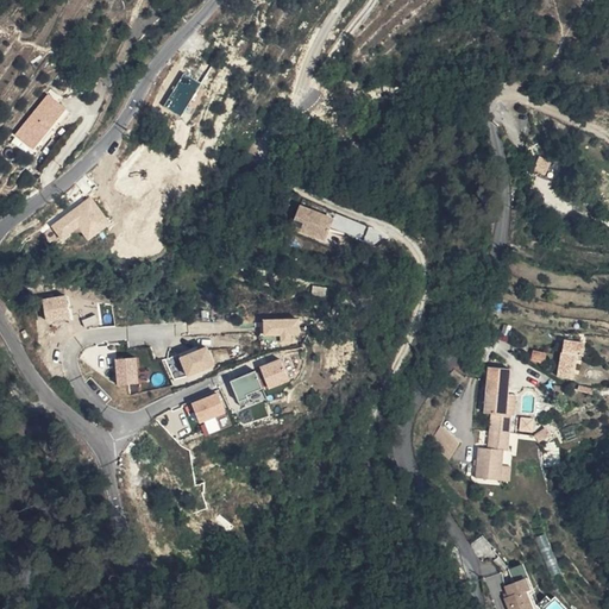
[(184,71),(165,106),(183,115),(202,81),(184,71)]
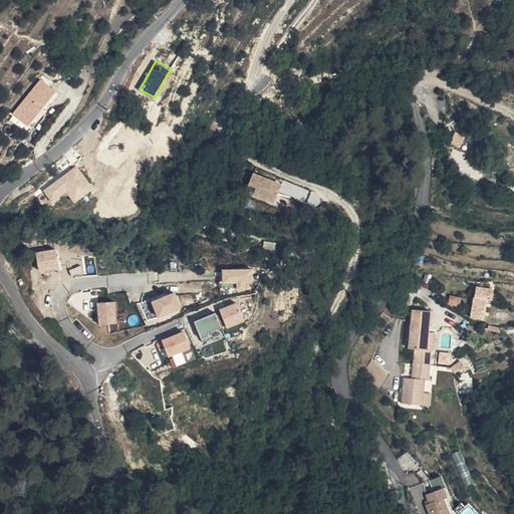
[(34,115),(62,81),(47,69),(19,103),(34,115)]
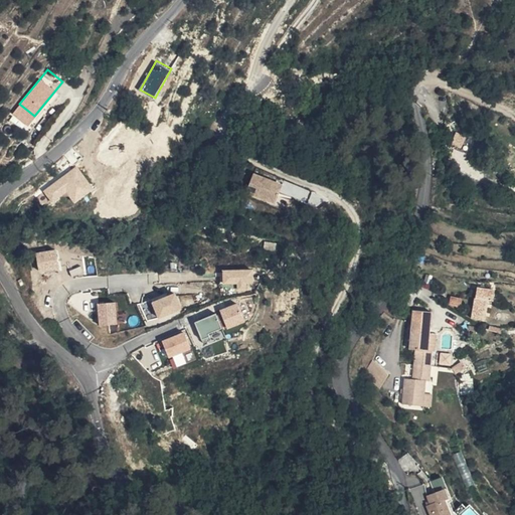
[(463,146),(467,135),(458,132),(454,143),(463,146)]
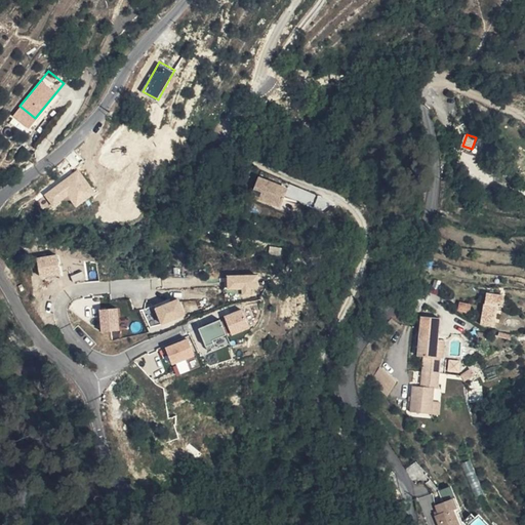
[(79,167),(45,194),(55,207),(70,197),(78,207),(97,192),(79,167)]
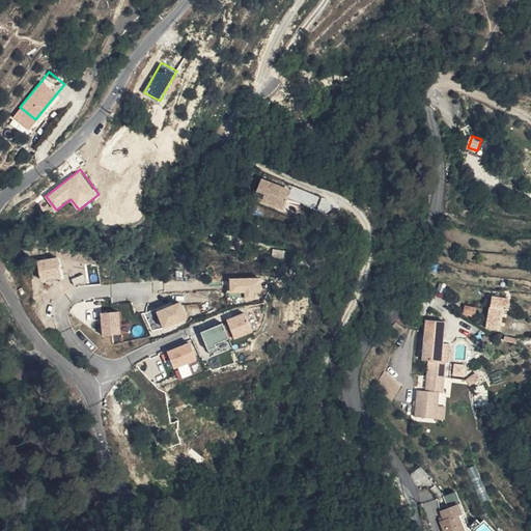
[(260,179),(259,192),(266,192),(263,203),(288,207),(291,185),(260,179)]
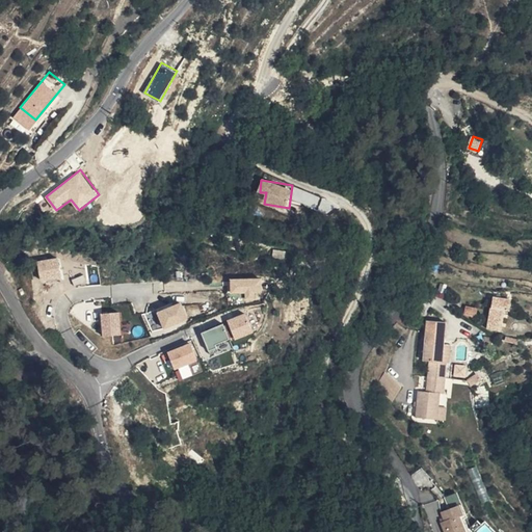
[(43,281),(64,276),(59,256),(37,260),(43,281)]
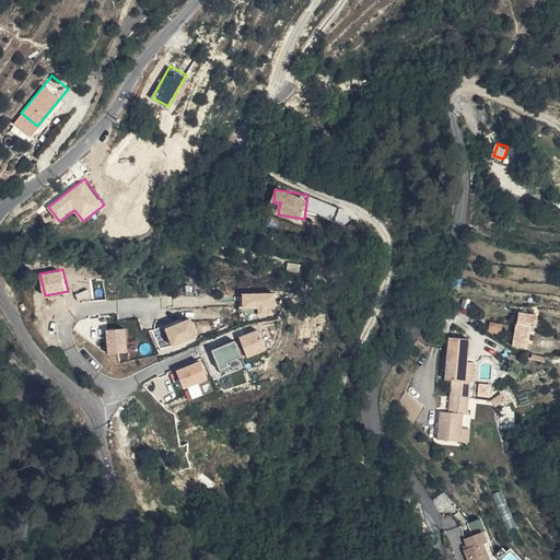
[(259,307),(259,314),(278,313),(278,291),(244,292),(244,308),(259,307)]
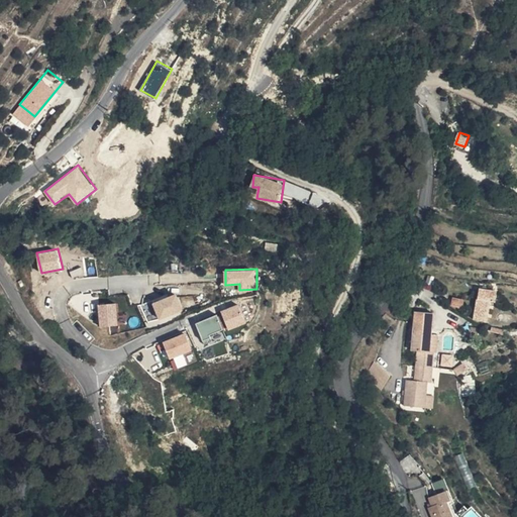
[(485,298),(492,299),(494,287),(478,283),(476,295),(485,298)]
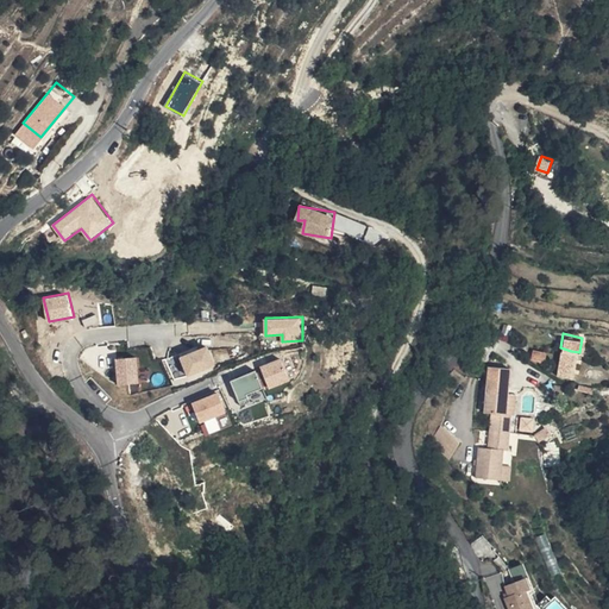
[(181,355),(189,376),(218,366),(209,345),(181,355)]
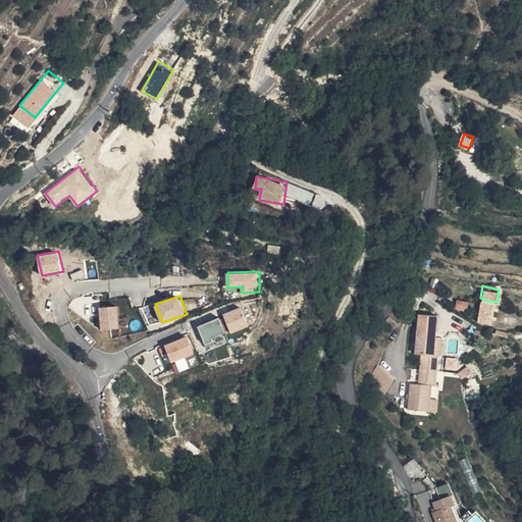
[(480,298),(478,308),(488,310),(489,301),(480,298)]
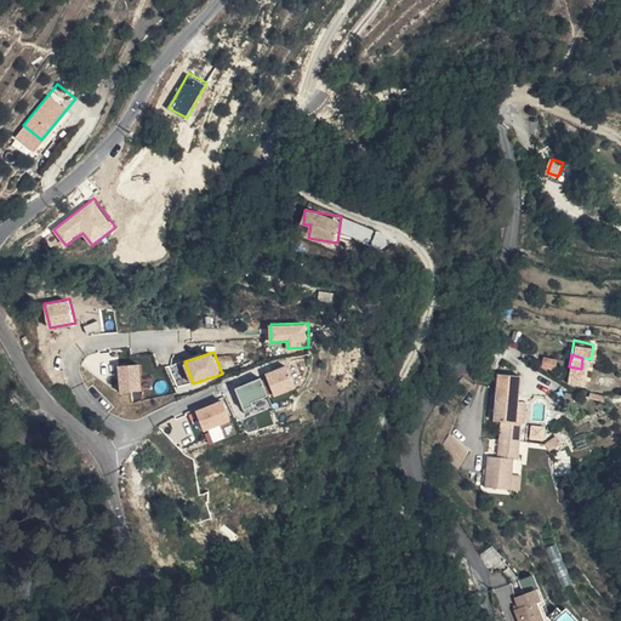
[(142,362),(119,364),(121,392),(144,389),(142,362)]
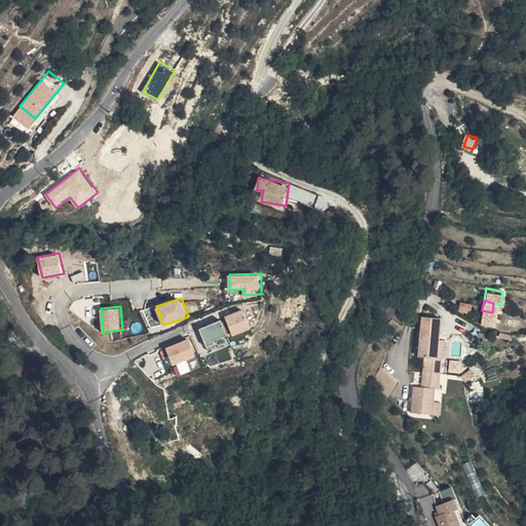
[(234,335),(254,327),(245,307),(226,315),(234,335)]
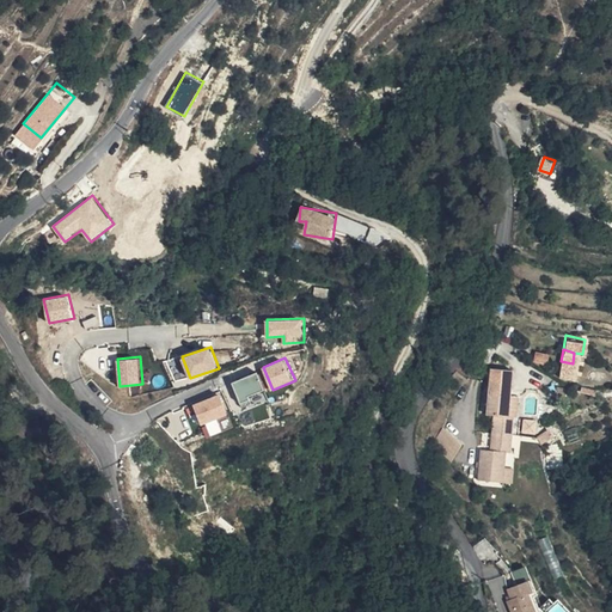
[(560,372),(570,375),(573,363),(561,361),(560,372)]
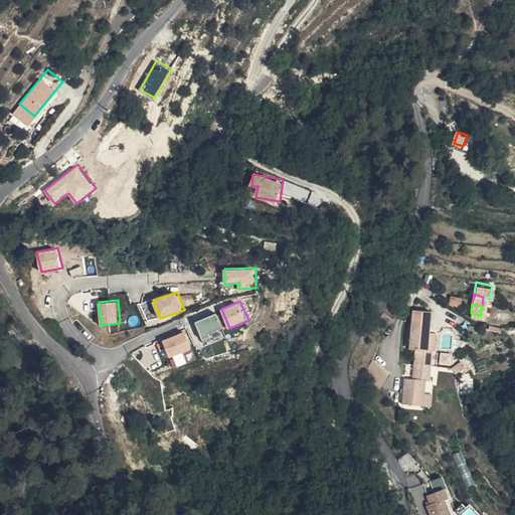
[(193,318),(195,330),(204,328),(202,316),(193,318)]
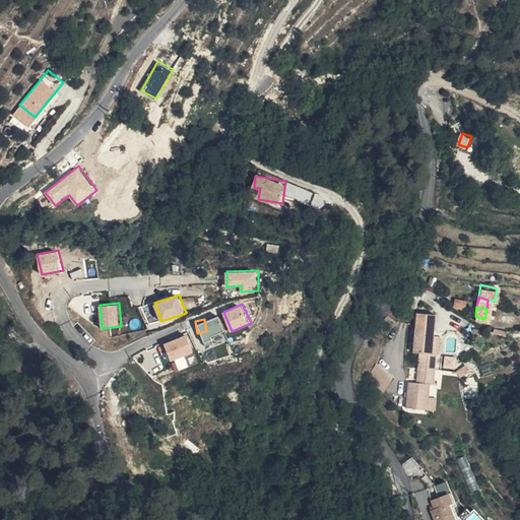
[(433,333),(413,330),(410,350),(414,351),(429,353),(433,333)]
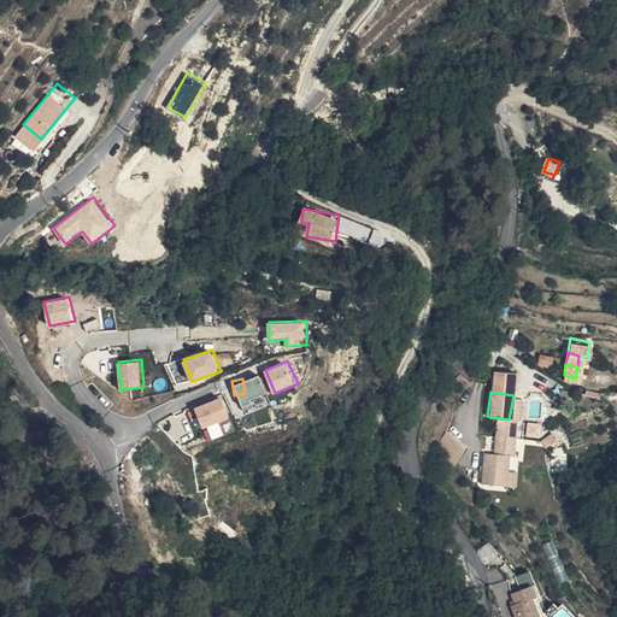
[(195,407),(205,429),(233,416),(223,394),(195,407)]
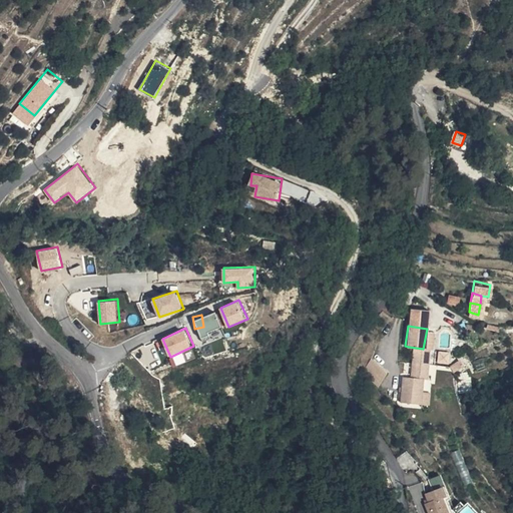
[(428,350),(431,330),(427,329),(423,349),(428,350)]
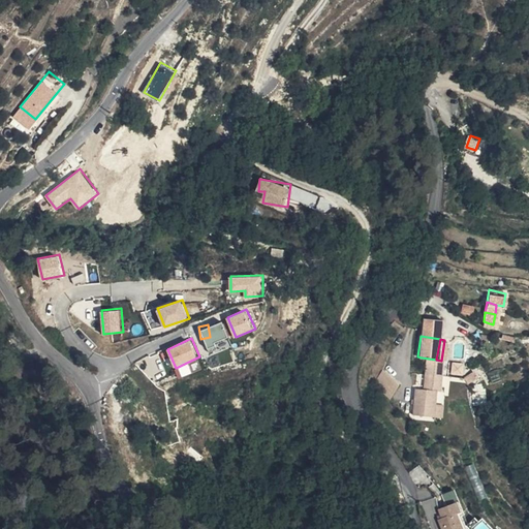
[(422,358),(418,370),(438,373),(441,361),(436,360),(422,358)]
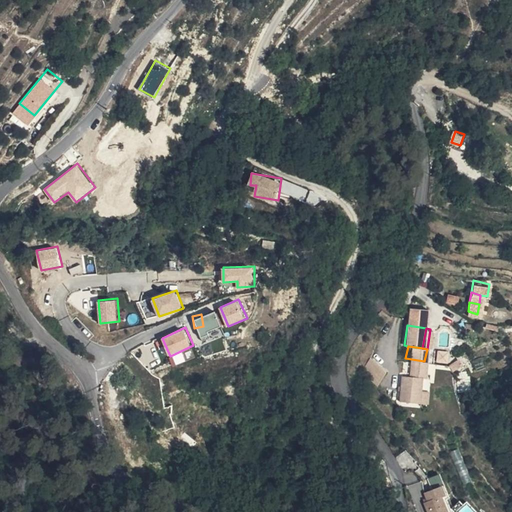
[(362,372),(380,384),(389,371),(371,358),(362,372)]
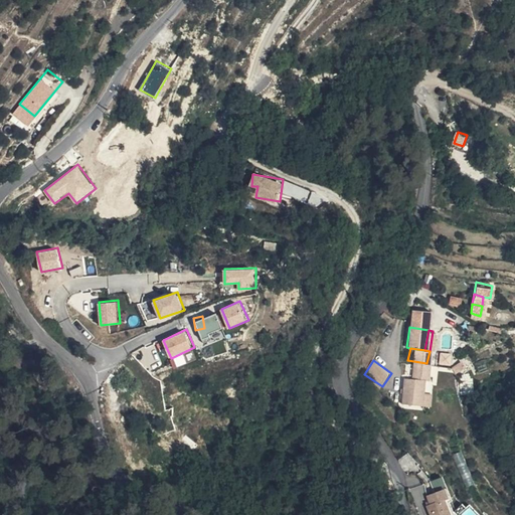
[(420,377),(423,378),(426,363),(407,360),(405,375),(420,377)]
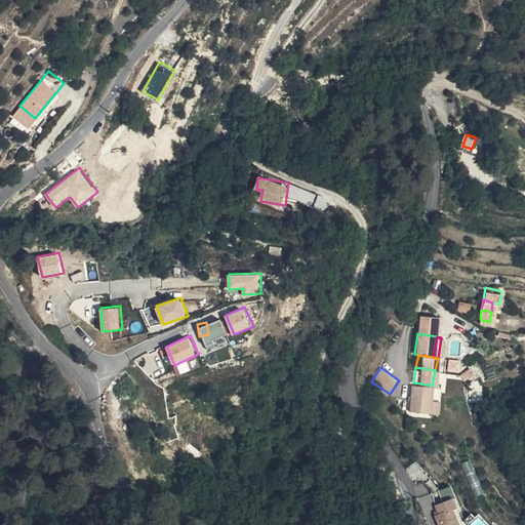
[(423,411),(427,395),(429,385),(413,382),(405,381),(400,407),(423,411)]
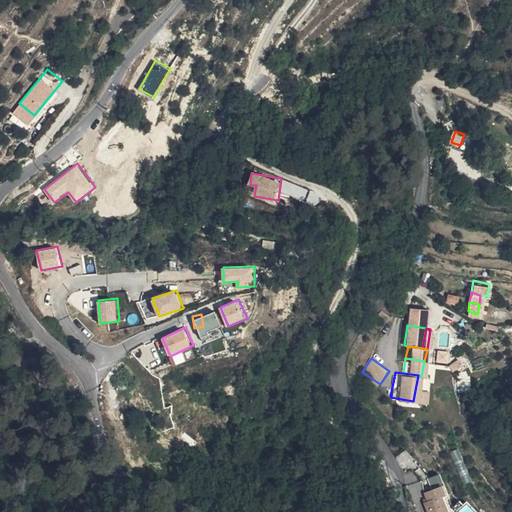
[(413,401),(421,402),(424,386),(416,385),(413,401)]
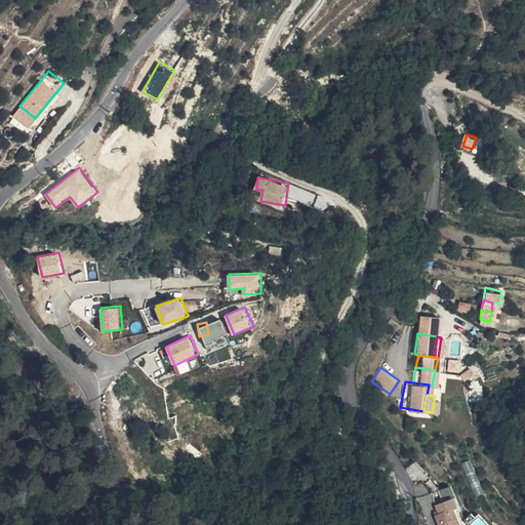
[(438,524),(458,524),(450,506),(455,502),(451,491),(434,498),(432,500),(437,512),(434,513),(438,524)]
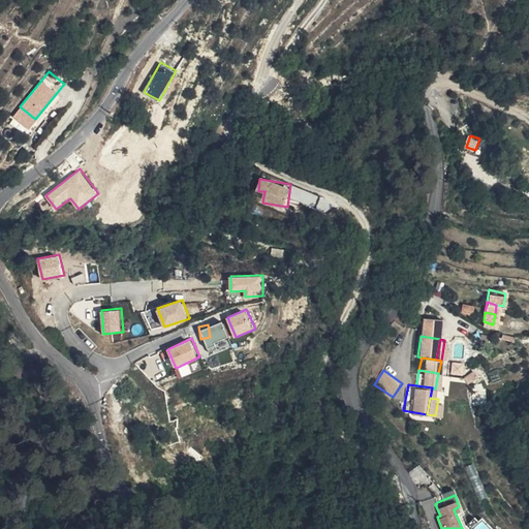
[(454,509),(462,528),(468,528),(469,528),(459,506),(454,509)]
